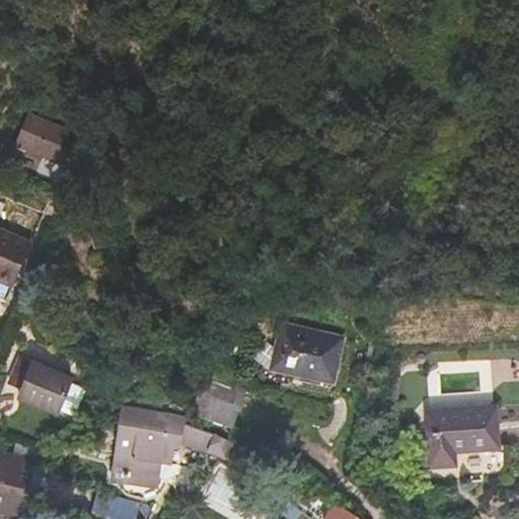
[(62,165),(75,134),(27,114),(14,145),(62,165)]
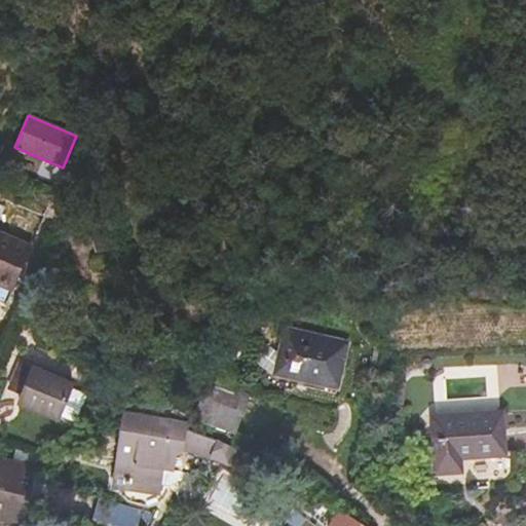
[(0,285),(12,291),(32,247),(0,232),(0,285)]
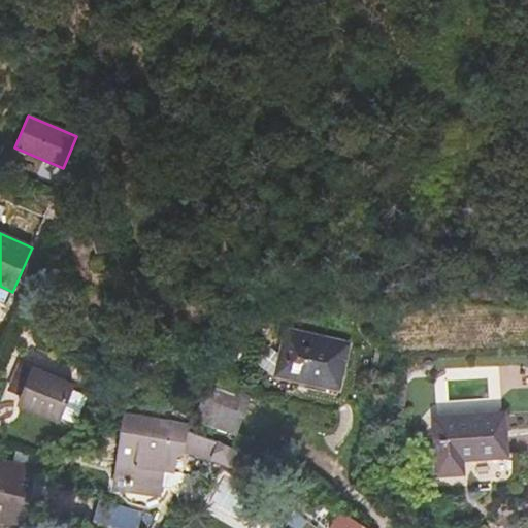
[(109,233),(93,237),(97,253),(113,249),(109,233)]
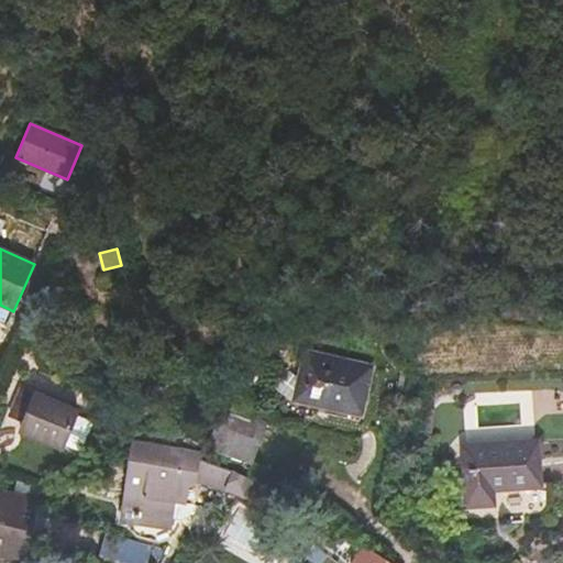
[(0,323),(7,327),(13,311),(0,305),(0,323)]
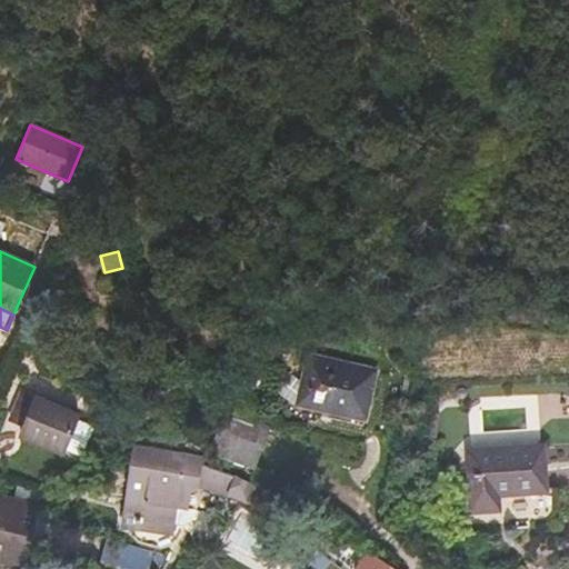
[(275,359),(279,339),(247,332),(243,353),(275,359)]
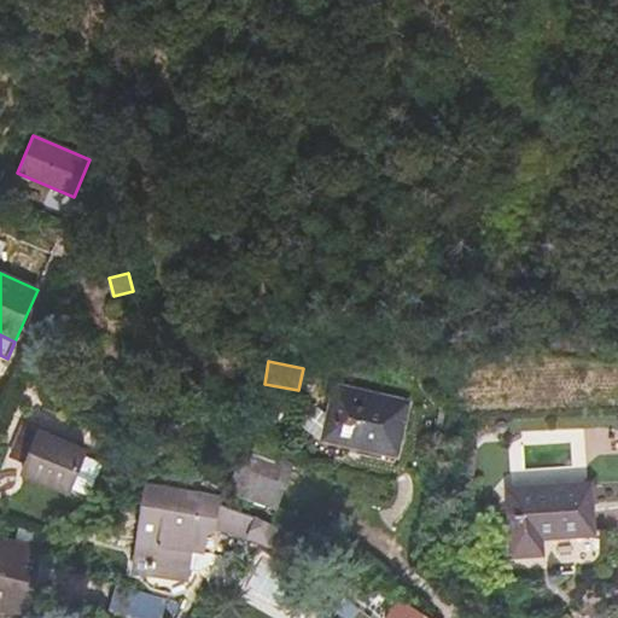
[(397,453),(408,403),(334,386),(324,439),(344,444),(344,441),(397,453)]
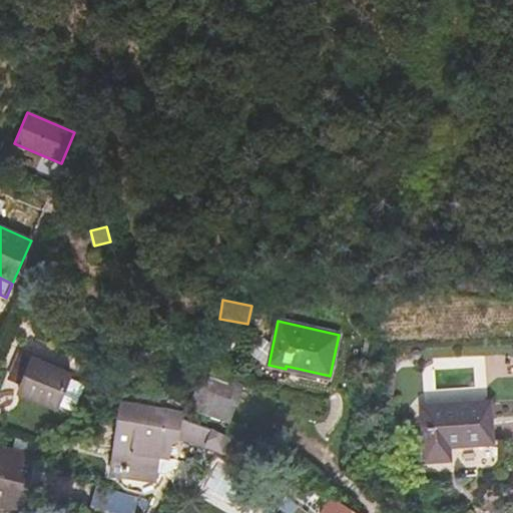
[(22,385),(34,358),(19,351),(8,379),(22,385)]
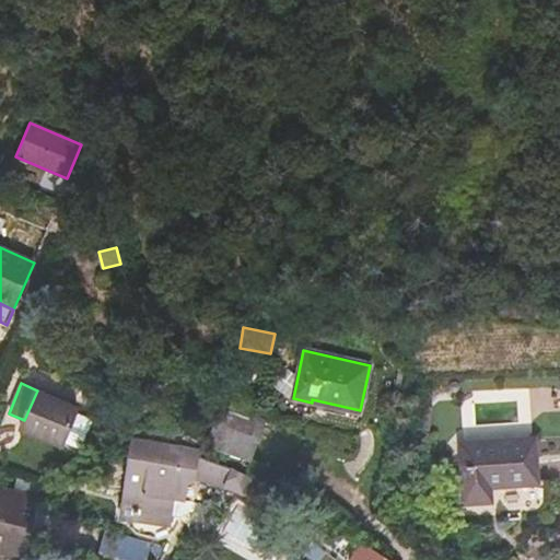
[(21,428),(62,445),(78,407),(37,391),(24,420),(21,428)]
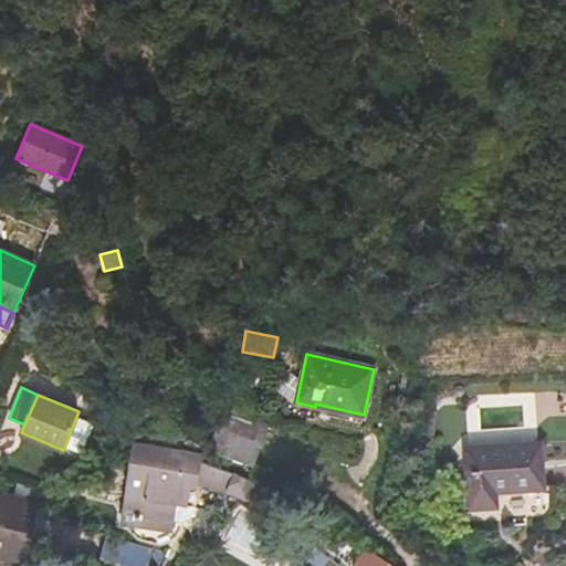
[(252,468),(268,423),(223,408),(208,452),(252,468)]
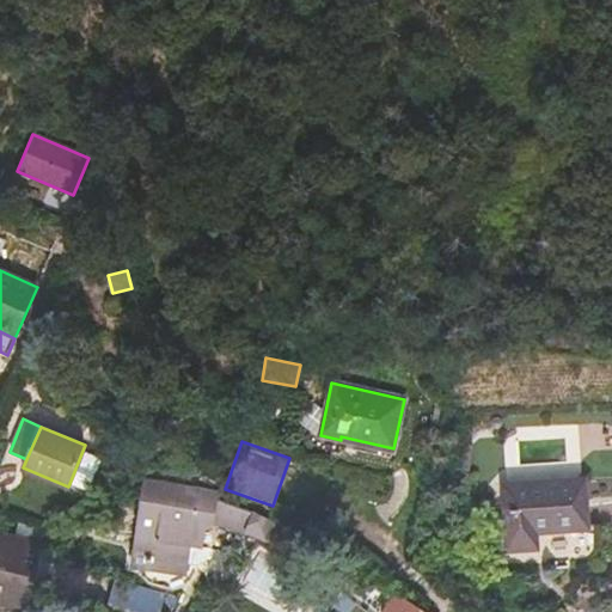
[(215,548),(226,549),(228,527),(268,539),(274,516),(250,508),(250,509),(216,499),(218,488),(141,476),(129,564),(188,573),(189,563),(199,564),(214,556),(215,548)]
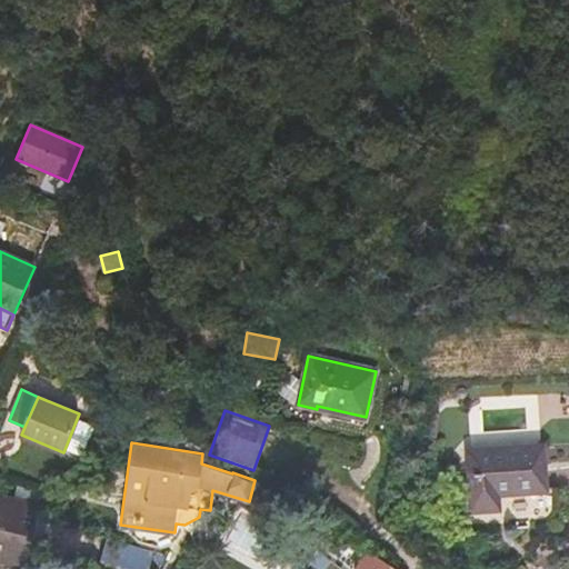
[(546,491),(542,447),(468,451),(472,511),(498,509),(497,495),(546,491)]
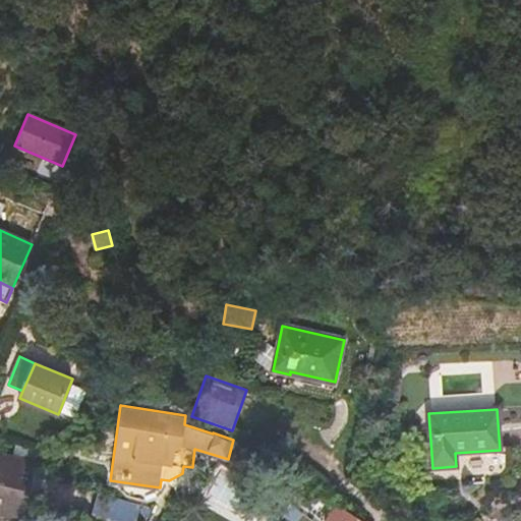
[(40,452),(16,444),(14,452),(39,458),(40,452)]
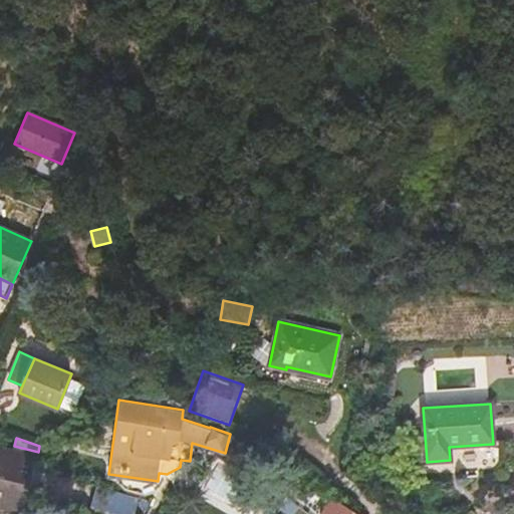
[(0,505),(23,511),(37,456),(0,447),(0,505)]
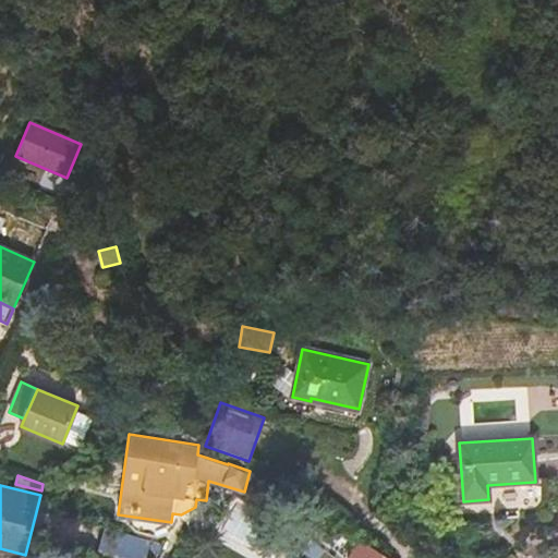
[(389,557),(361,538),(348,557),(389,557)]
